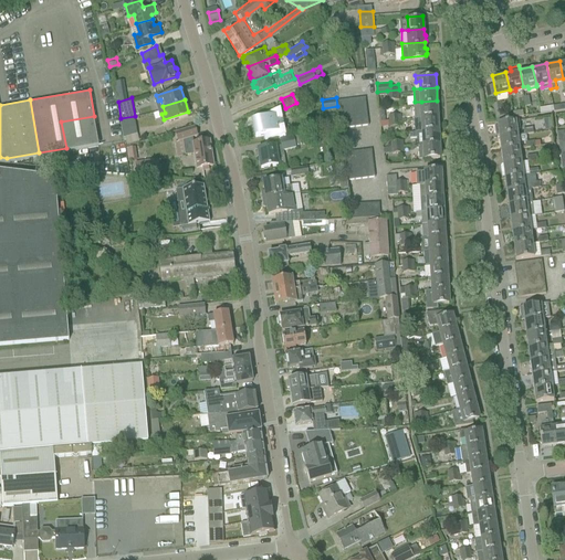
[(437,101),(421,102),(415,102),(415,115),(438,114),(437,101)]
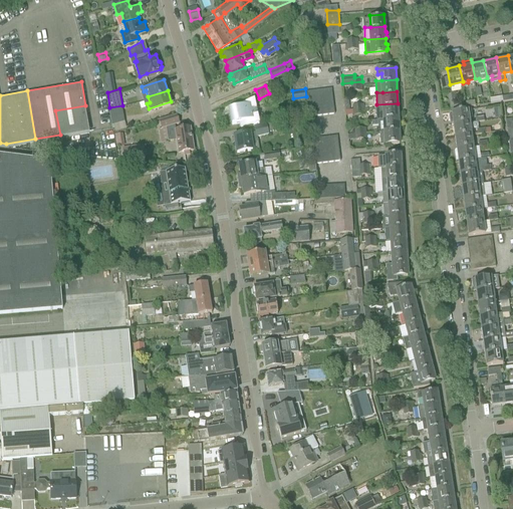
[(236,103),(236,104),(230,106),(233,120),(240,119),(241,123),(260,120),(255,95),(236,103)]
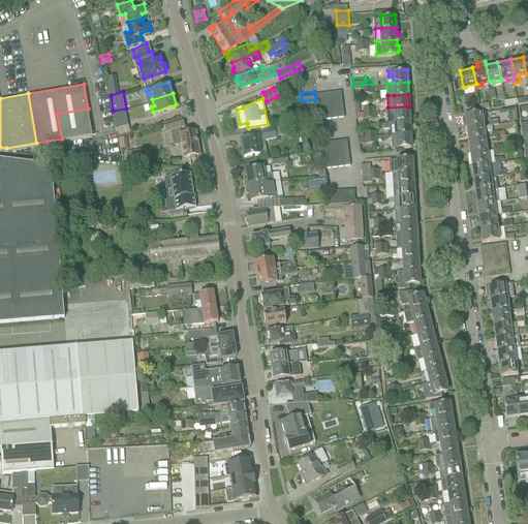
[(409,106),(387,108),(389,120),(390,120),(410,119),(409,106)]
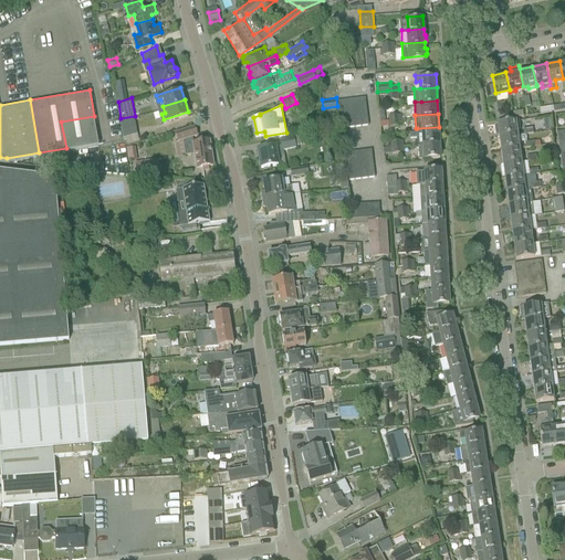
[(100,141),(94,116),(61,122),(66,148),(100,141)]
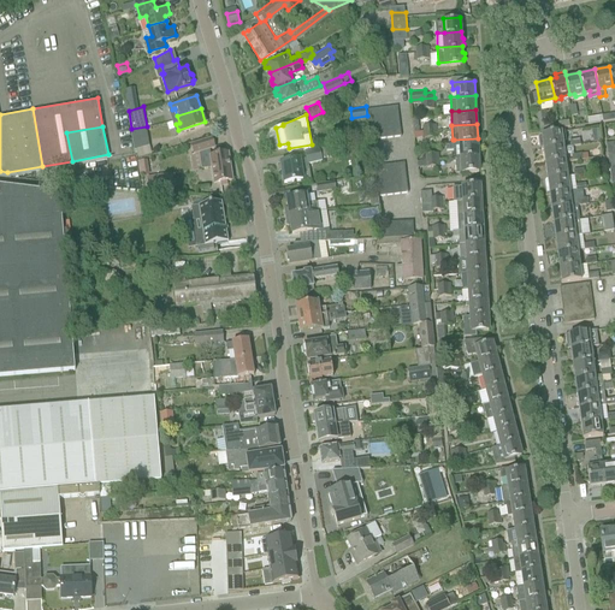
[(147,126),(131,129),(135,146),(151,142),(147,126)]
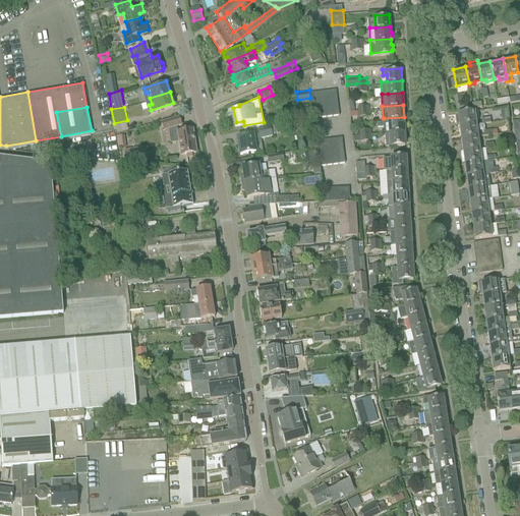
[(460,123),(476,120),(476,116),(478,115),(477,107),(458,110),(458,111),(457,111),(456,113),(456,116),(457,118),(459,117),(460,123)]
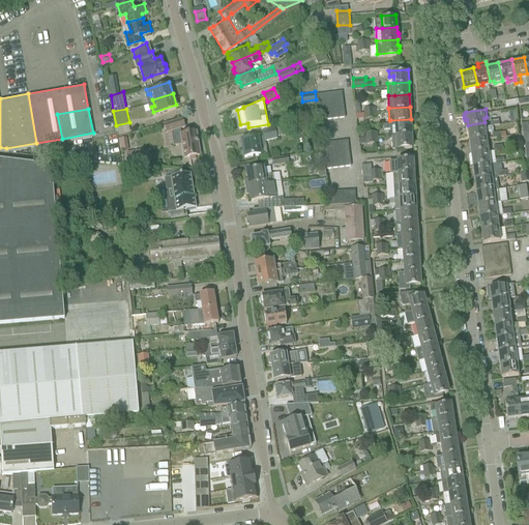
[(200,151),(197,128),(182,130),(181,124),(184,123),(182,116),(166,121),(168,129),(172,127),(174,142),(183,141),(185,154),(190,153),(190,155),(197,154),(196,152),(200,151)]
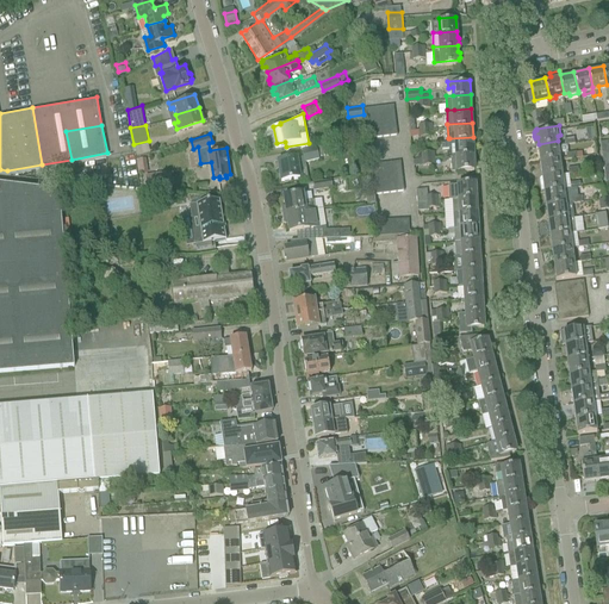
[(448,138),(442,139),(442,145),(449,144),(451,153),(452,153),(457,153),(474,151),(473,137),(449,138),(448,138)]
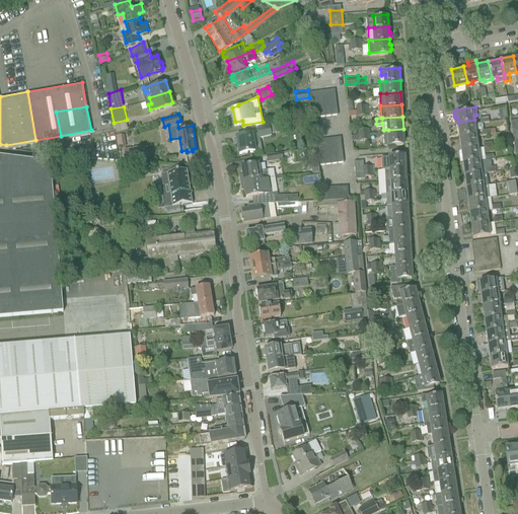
[(476,133),(474,120),(458,123),(460,135),(476,133)]
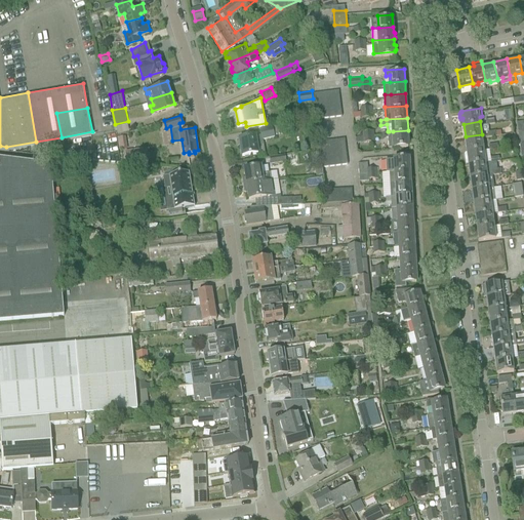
[(278,122),(271,123),(260,125),(262,131),(238,135),(239,142),(241,141),(243,153),(266,149),(264,135),(275,133),(275,130),(279,129),(278,122)]
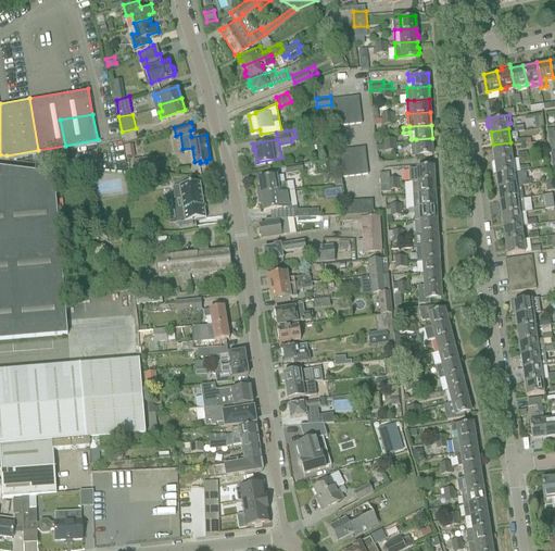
[(432,138),(416,139),(412,139),(413,153),(417,152),(432,151),(432,138)]
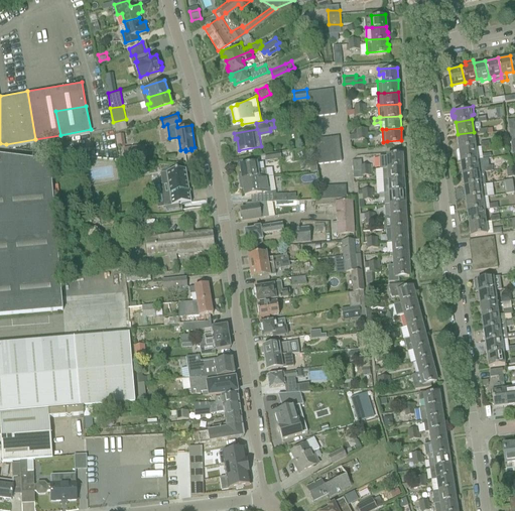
[(476,144),(474,132),(458,134),(459,146),(476,144)]
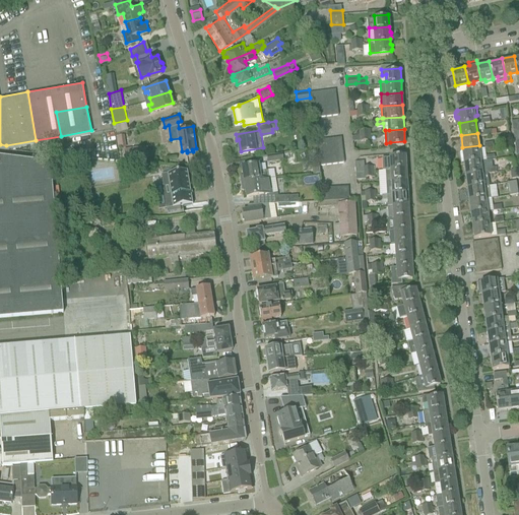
[(144,153),(142,142),(125,145),(126,155),(144,153)]
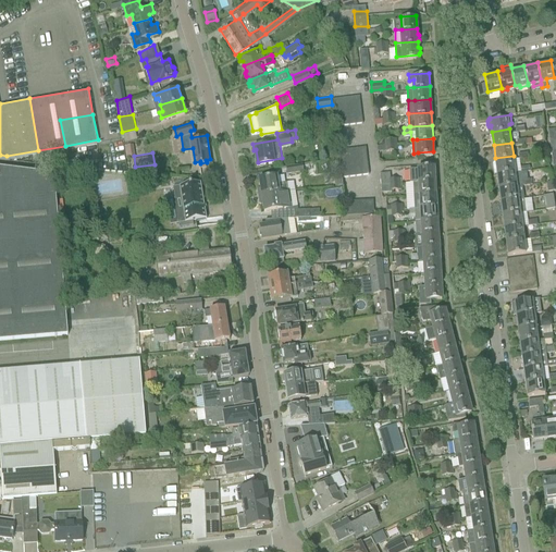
[(514,156),(495,158),(494,158),(493,160),(494,164),(495,167),(496,167),(497,171),(515,169),(514,156)]
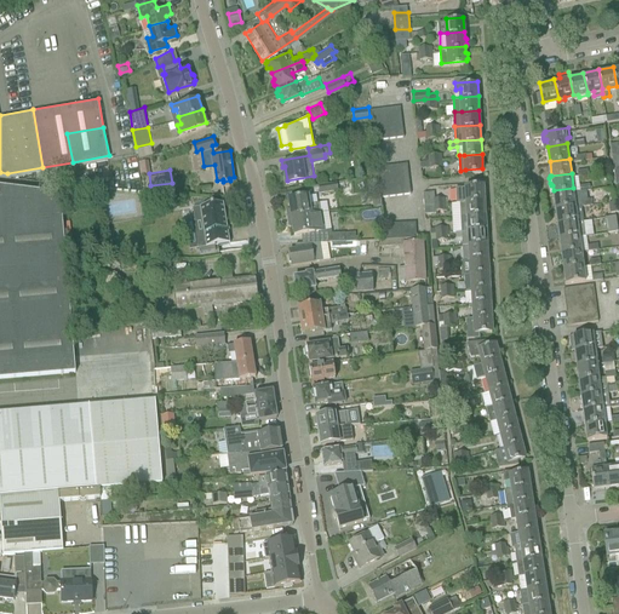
[(320,181),(321,190),(338,188),(337,178),(320,181)]
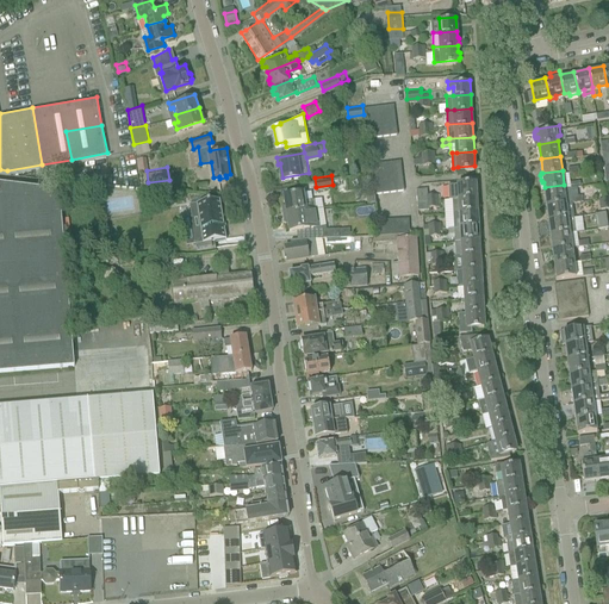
[(0,179),(0,368),(75,362),(60,187),(0,179)]
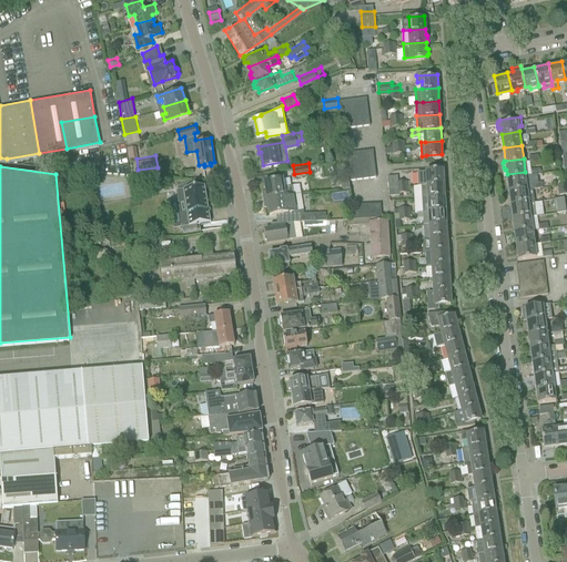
[(443,167),(418,169),(418,182),(422,182),(444,181),(443,167)]
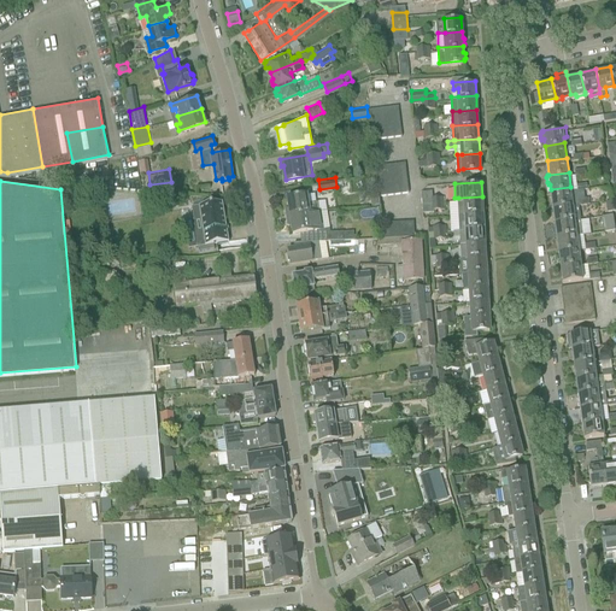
[(570,187),(551,189),(553,205),(573,201),(570,187)]
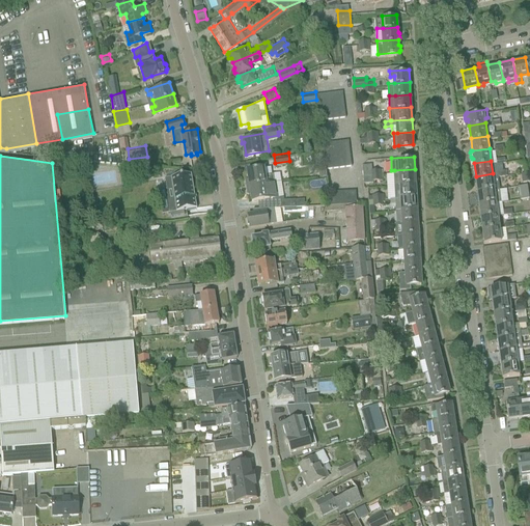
[(271,164),(247,167),(249,176),(246,176),(247,184),(271,180),(276,178),(274,170),(272,170),(271,164)]
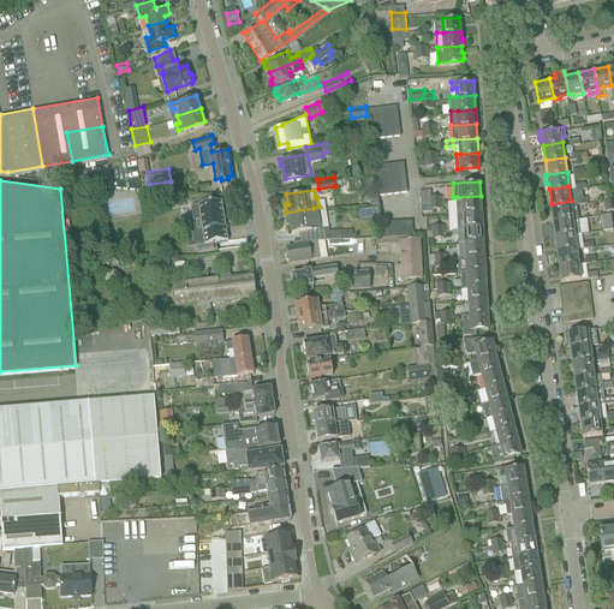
[(481,196),(457,197),(457,212),(482,210),(481,196)]
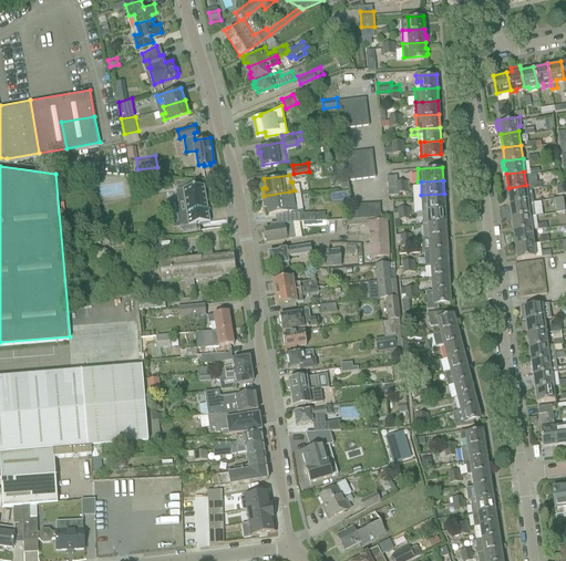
[(187,182),(176,184),(176,186),(178,198),(183,222),(199,220),(201,227),(229,222),(228,215),(211,218),(205,182),(188,185),(187,182)]
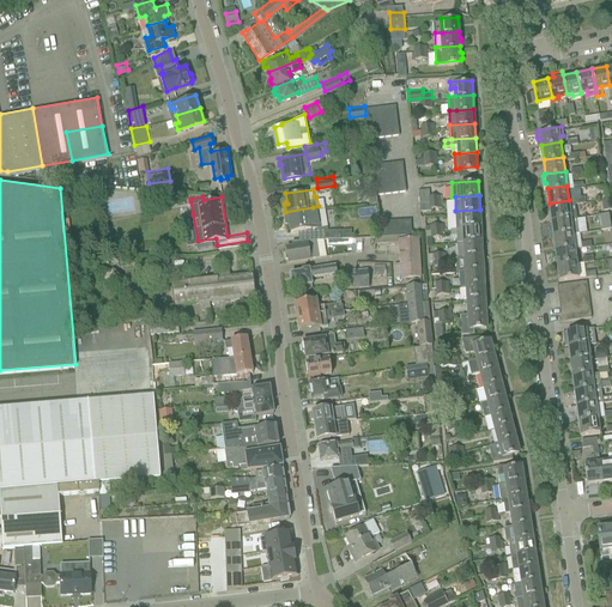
[(569,200),(550,204),(551,218),(577,214),(575,200),(569,200)]
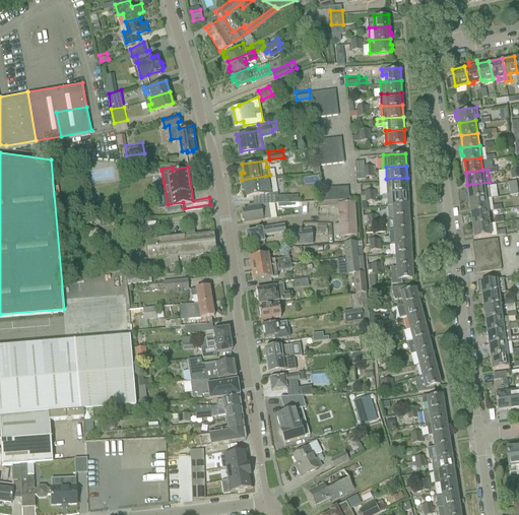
[(265,176),(242,180),(243,186),(246,186),(247,194),(272,190),(270,175),(265,176)]
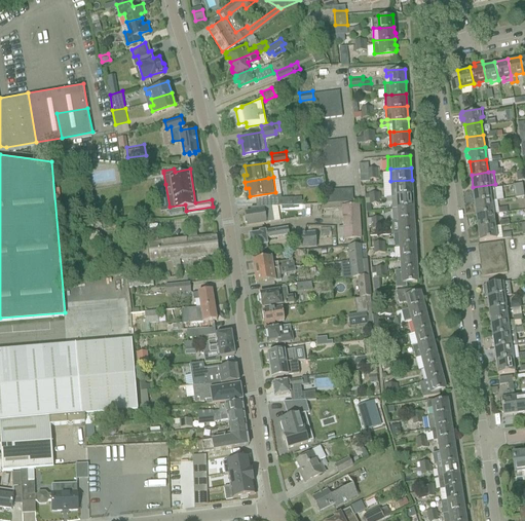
[(412,180),(390,181),(391,193),(398,193),(412,192),(412,191),(413,191),(414,190),(413,186),(413,185),(412,185),(412,180)]
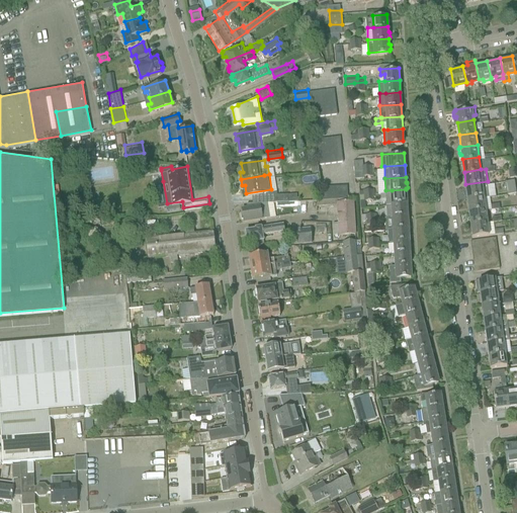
[(516,184),(515,177),(505,178),(507,191),(516,190),(516,184)]
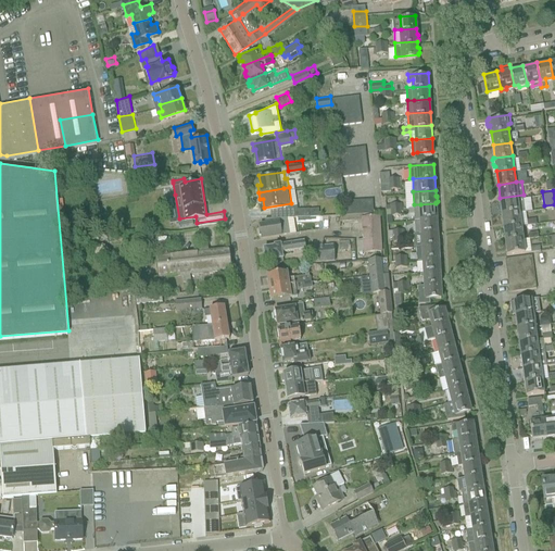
[(524,195),(500,198),(502,211),(520,209),(526,208),(524,195)]
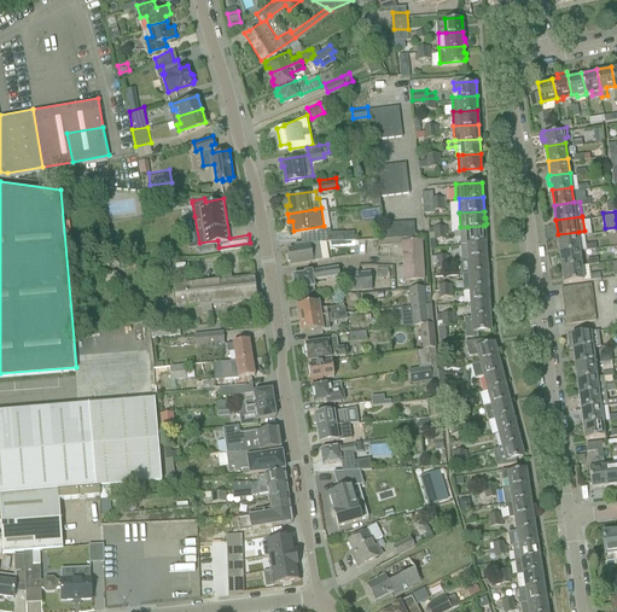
[(467,227),(460,227),(461,242),(469,242),(485,240),(484,226),(467,227)]
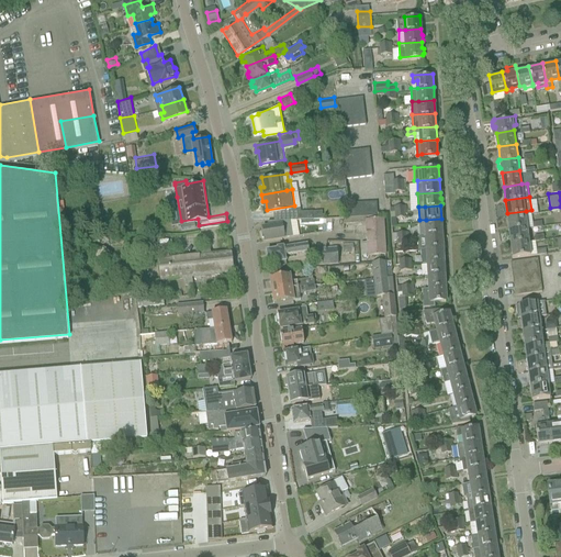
[(298,208),(298,216),(313,215),(313,207),(298,208)]
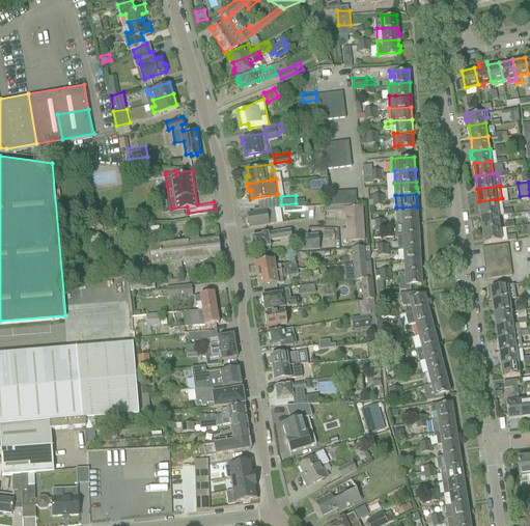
[(497,199),(479,201),(481,215),(498,212),(497,199)]
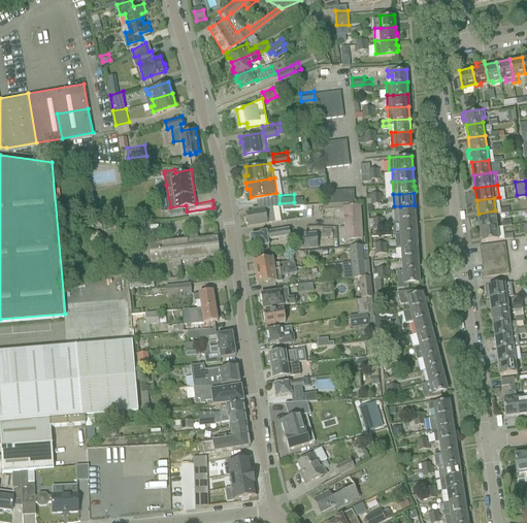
[(344,202),(344,205),(346,223),(339,223),(340,235),(347,235),(347,236),(363,235),(361,201),(344,202)]
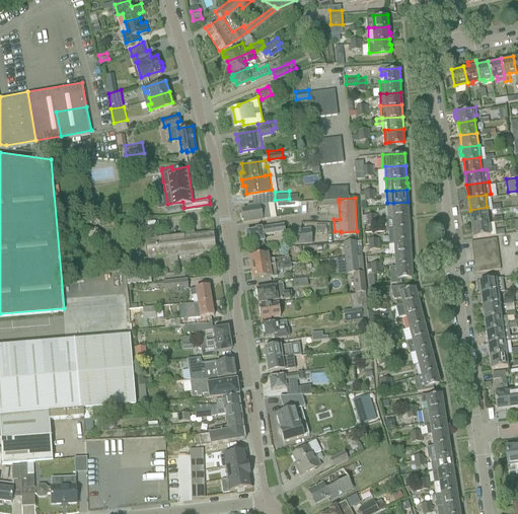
[(243,210),(241,210),(242,216),(244,216),(244,219),(270,215),(268,200),(253,201),(247,201),(248,206),(242,207),(243,210)]
